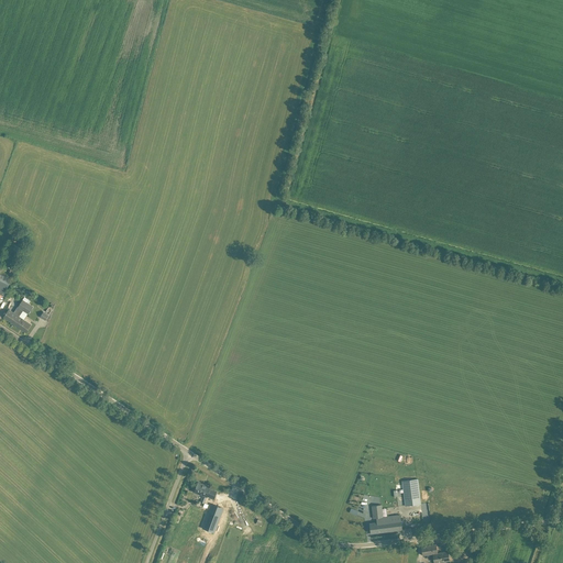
[(11,268),(24,239),(12,233),(11,235),(11,234),(9,238),(19,242),(8,267),(11,268)]
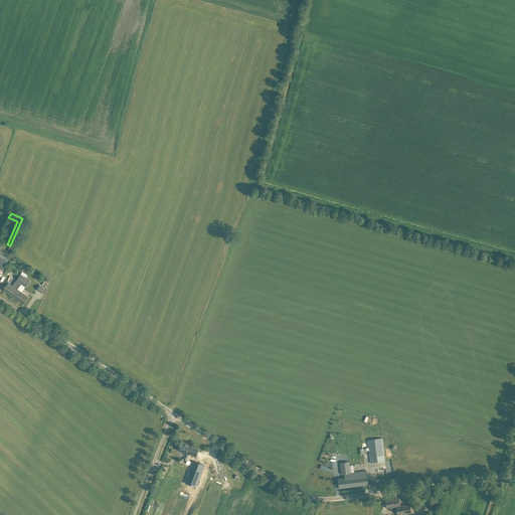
[(0,255),(0,269),(2,271),(3,271),(5,267),(8,260),(0,255)]
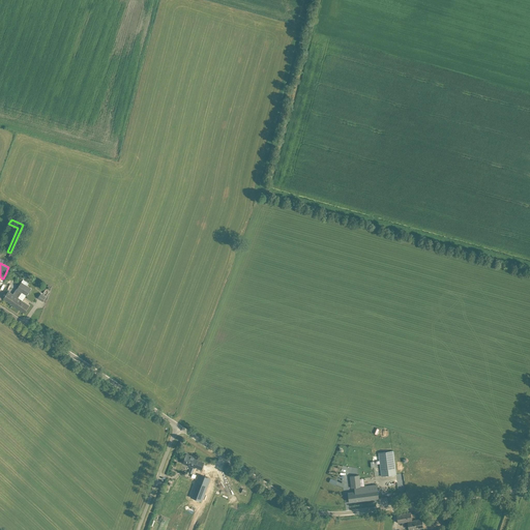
[(19,298),(22,292),(27,286),(22,282),(17,289),(19,290),(19,291),(18,291),(15,295),(8,291),(3,298),(13,305),(19,298)]
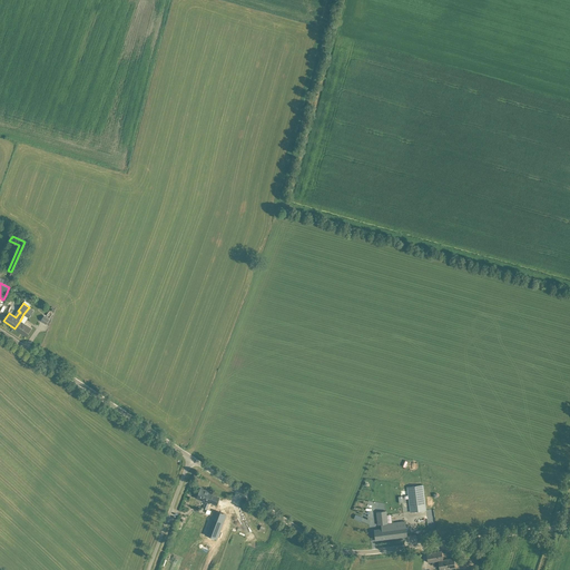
[(29,307),(23,314),(29,317),(33,311),(29,307)]
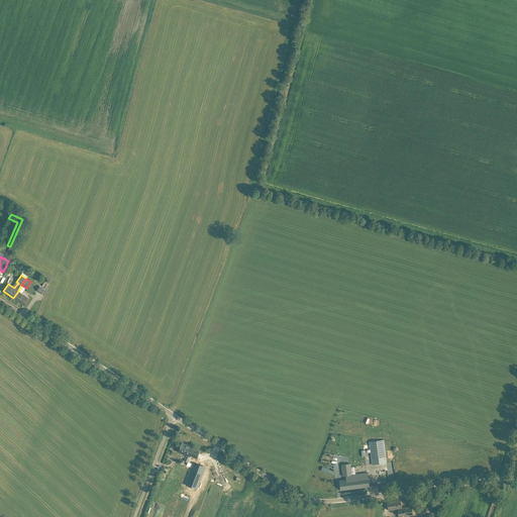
[(24,305),(27,301),(29,298),(18,291),(13,298),(24,305)]
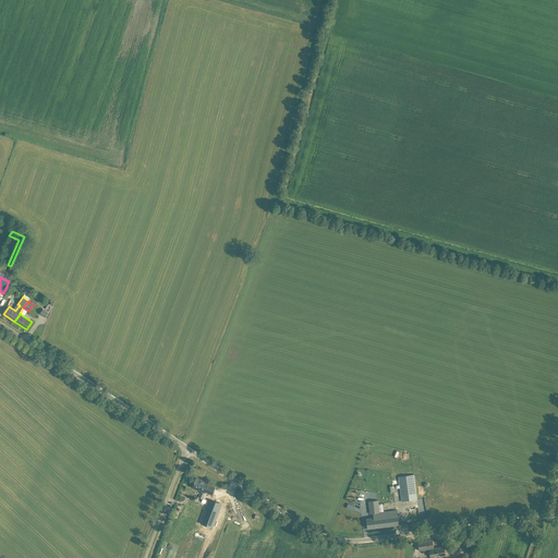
[(414,475),(399,476),(402,501),(417,499),(414,475)]
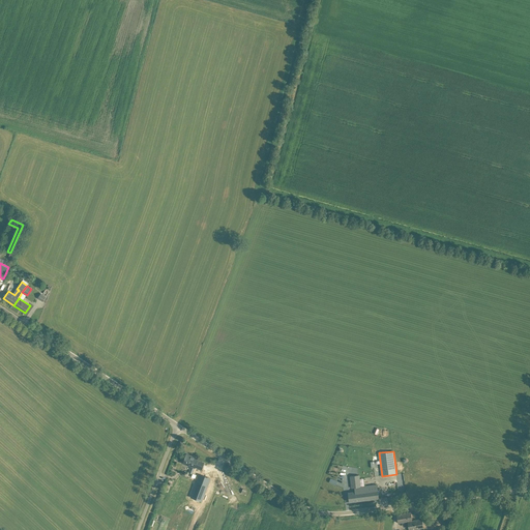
[(194,457),(194,458),(186,454),(183,463),(182,464),(190,467),(188,472),(192,474),(195,466),(202,469),(204,463),(197,461),(198,459),(194,457)]
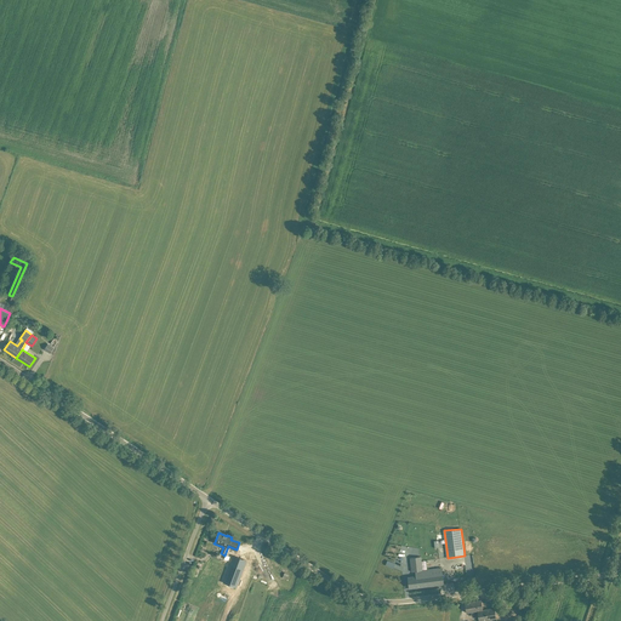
[(423,563),(421,563),(421,557),(410,558),(412,571),(415,571),(416,576),(408,577),(408,582),(409,588),(444,584),(443,577),(442,568),(422,570),(422,565),(425,565),(423,563)]
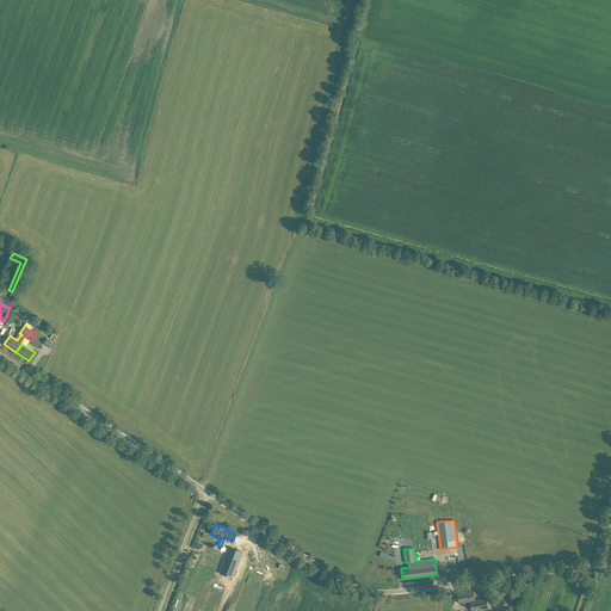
[(475,600),(474,591),(457,593),(458,599),(458,603),(464,602),(464,605),(470,604),(470,602),(475,600)]
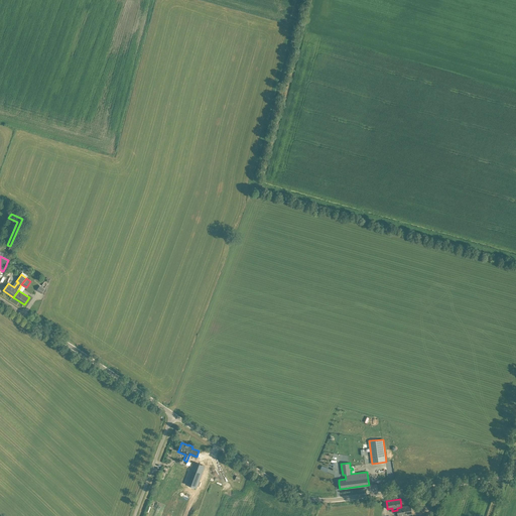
[(412,514),(412,510),(411,505),(401,507),(397,508),(397,510),(398,515),(408,515),(408,514),(412,514)]
